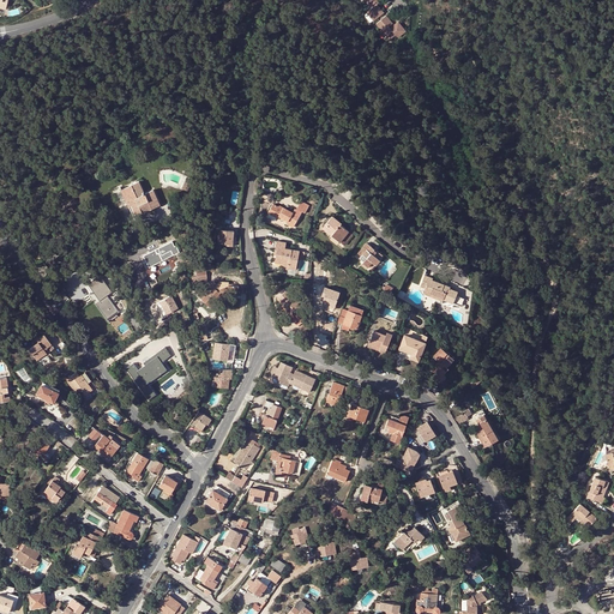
[(380,0),(365,0),(372,8),(367,12),(374,20),(383,13),(377,5),(381,1),(380,0)]
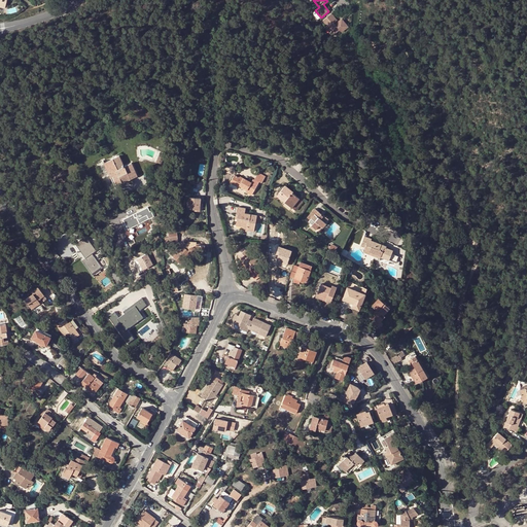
[(331,13),(323,21),(335,33),(340,30),(341,32),(347,27),(342,20),(336,25),(334,23),(337,21),(331,13)]
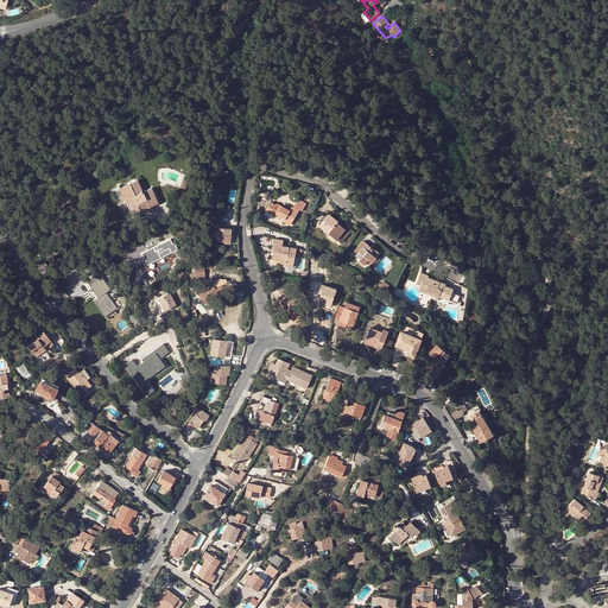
[(190,178),(184,176),(179,187),(185,189),(190,178)]
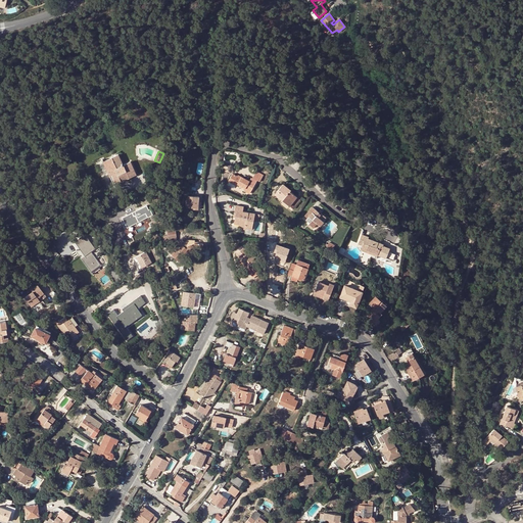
[(103,161),(109,176),(114,174),(116,179),(111,181),(113,185),(136,175),(130,161),(123,164),(119,155),(103,161)]
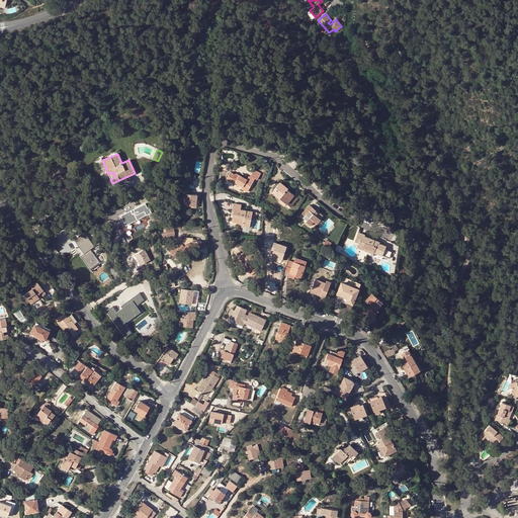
[(253,170),(250,177),(254,179),(257,180),(260,174),(253,170)]
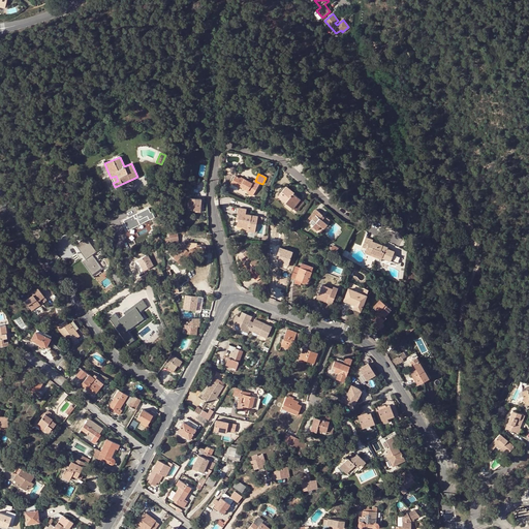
[(242,179),(240,178),(236,176),(231,183),(236,186),(237,184),(240,186),(248,190),(247,191),(253,195),(259,183),(253,180),(252,183),(243,178),(242,179)]
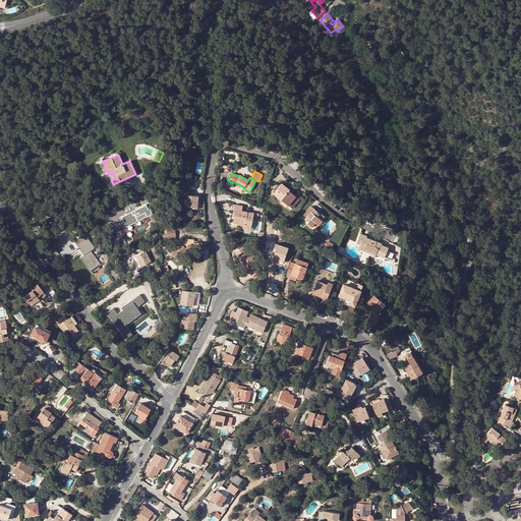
[(282,183),(275,191),(283,197),(281,199),(292,208),(299,198),(288,190),(289,189),(282,183)]
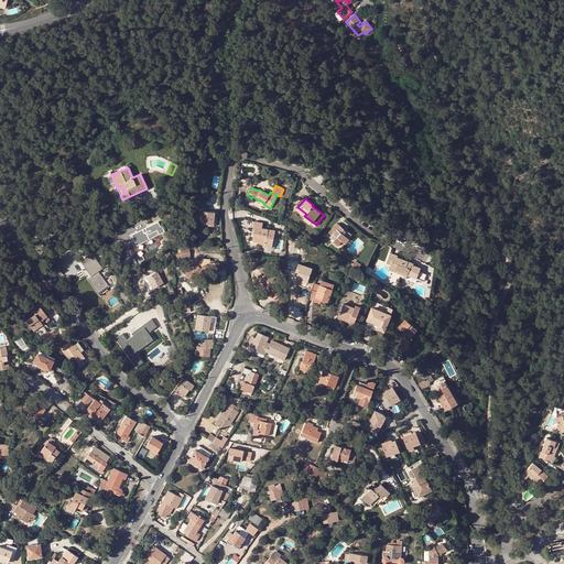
[(306,214),(297,207),(296,209),(304,216),(306,214)]
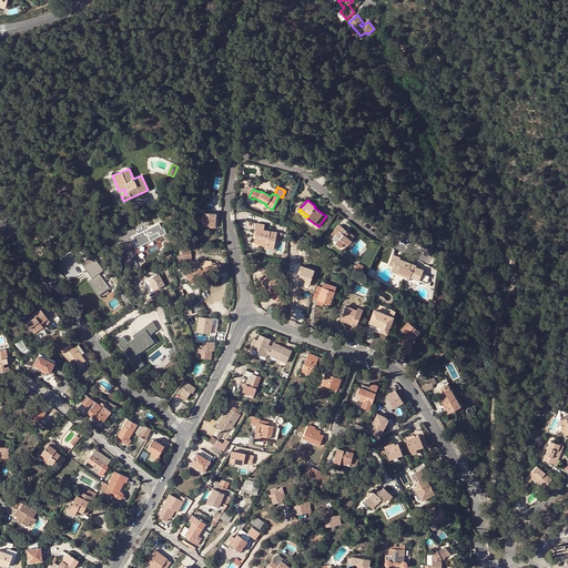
[(202,225),(206,225),(211,226),(211,227),(215,227),(216,214),(204,213),(204,217),(203,217),(202,225)]
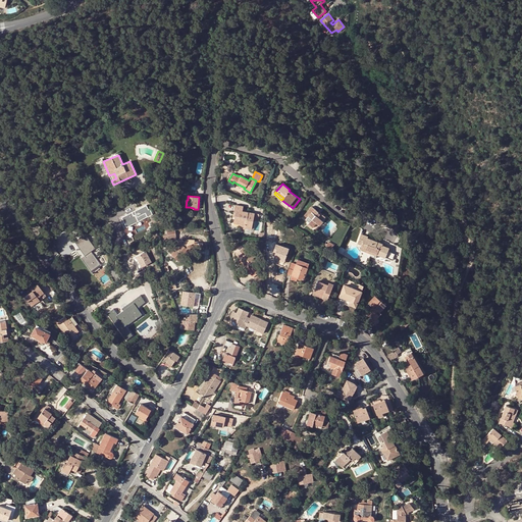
[(124,218),(122,218),(126,227),(153,215),(150,209),(148,209),(146,205),(123,216),(124,218)]
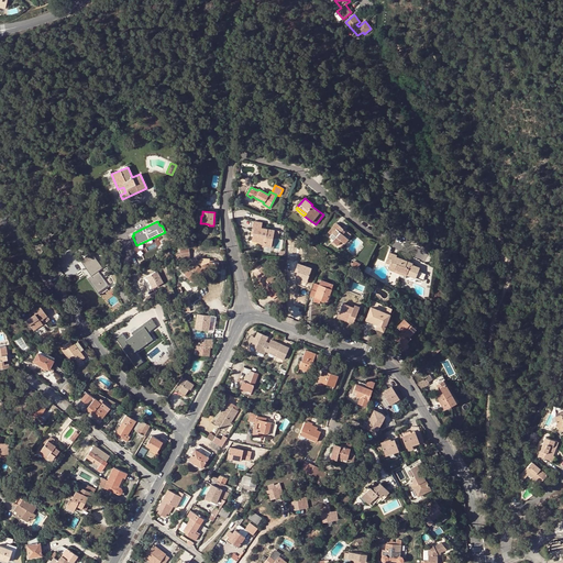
[(253,221),(252,231),(254,232),(253,234),(253,239),(261,240),(265,241),(267,229),(261,228),(262,222),(253,221)]
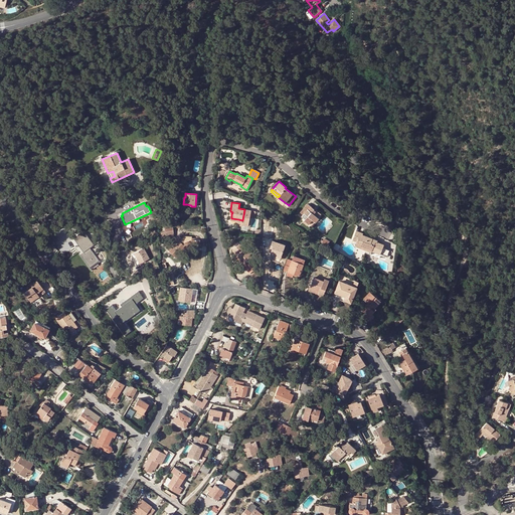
[(316,216),(317,217),(320,214),(316,210),(315,211),(313,209),(313,208),(307,203),(300,212),(303,214),(301,216),(305,219),(304,220),(308,223),(311,220),(312,221),(316,216)]
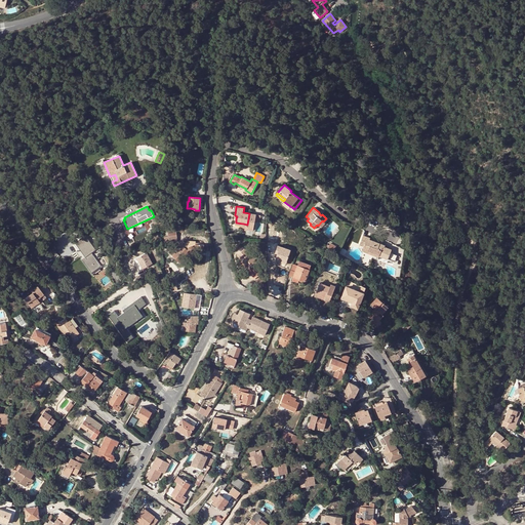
[(247,225),(243,224),(242,226),(247,227),(246,230),(253,231),(254,221),(256,214),(249,213),(247,225)]
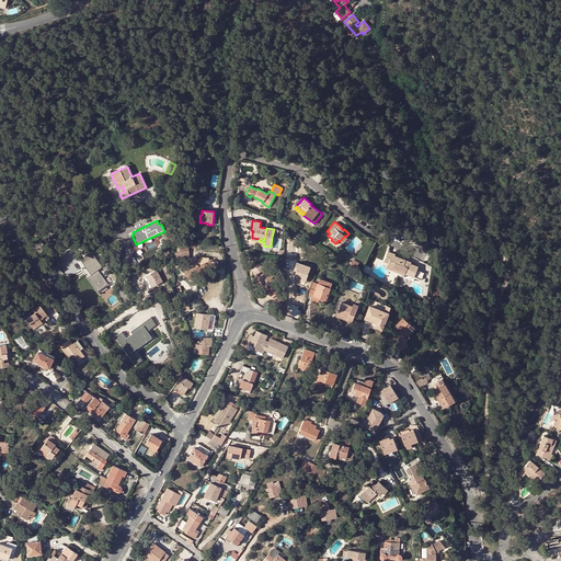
[(190,256),(187,243),(179,245),(180,259),(190,256)]
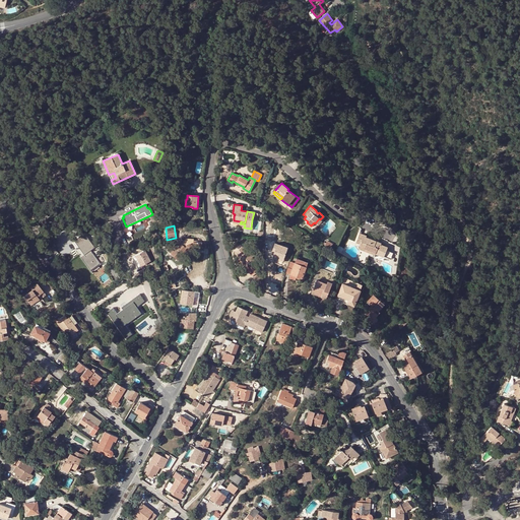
[(131,226),(124,230),(127,237),(134,234),(131,226)]
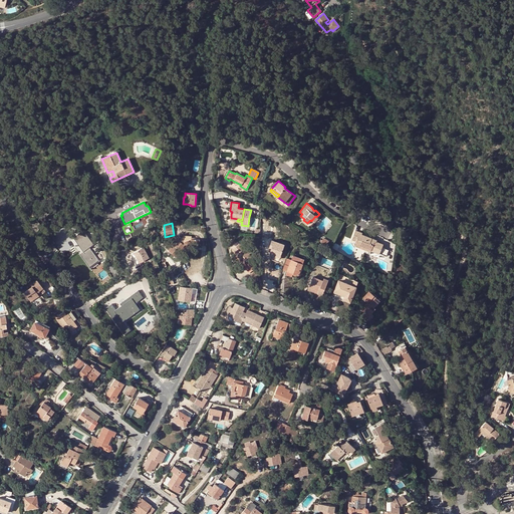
[(439,227),(433,228),(435,240),(441,238),(439,227)]
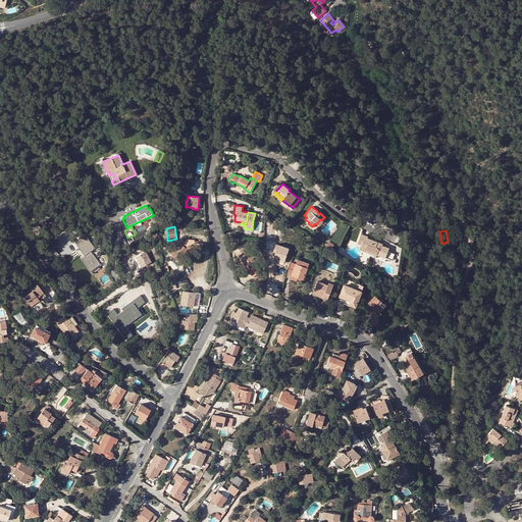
[(74,241),(85,256),(86,258),(83,260),(91,271),(100,264),(91,251),(95,249),(86,235),(82,238),(81,237),(74,241)]
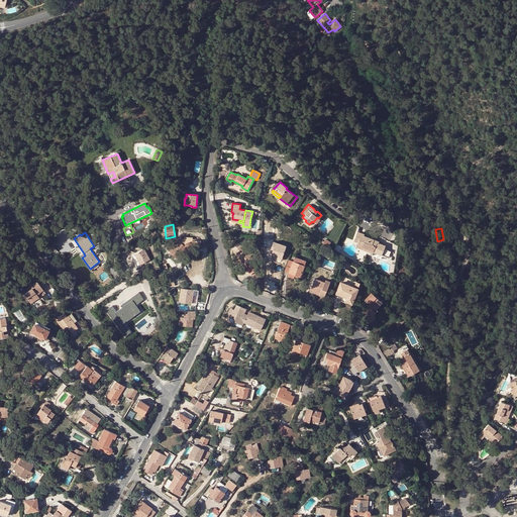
[(357,232),(354,241),(358,242),(359,240),(365,242),(363,247),(368,249),(367,251),(366,253),(372,255),(373,253),(373,252),(382,255),(382,254),(385,246),(378,243),(379,242),(364,236),(364,235),(357,232)]
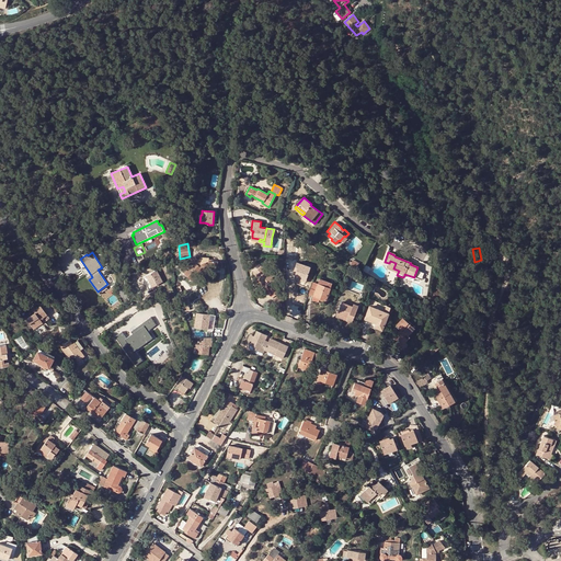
[(192,281),(203,270),(202,270),(201,268),(201,267),(201,266),(202,265),(202,264),(203,263),(204,263),(205,263),(206,263),(207,264),(208,265),(208,266),(208,267),(217,268),(218,261),(208,261),(208,258),(201,256),(191,266),(189,265),(187,266),(190,268),(184,273),(192,281)]
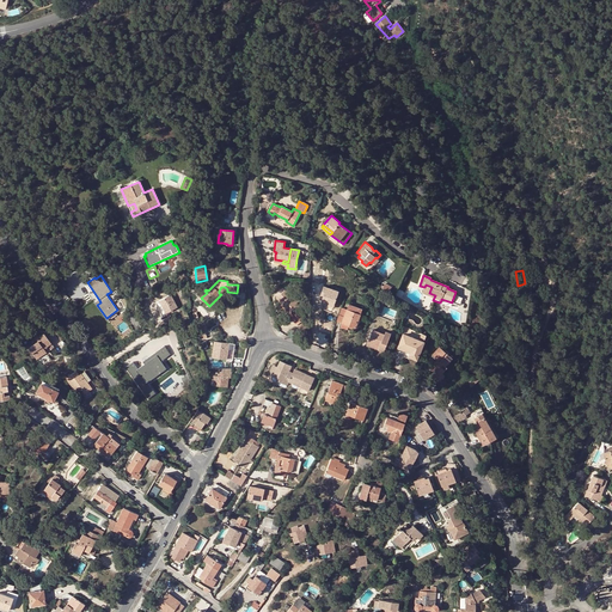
[(424,287),(422,293),(434,298),(435,295),(429,293),(432,287),(426,285),(424,287)]
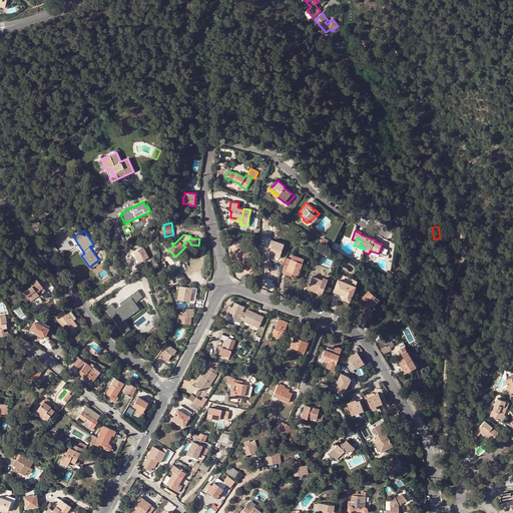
[(284,244),(272,239),(269,246),(271,247),(269,253),(279,258),(284,244)]
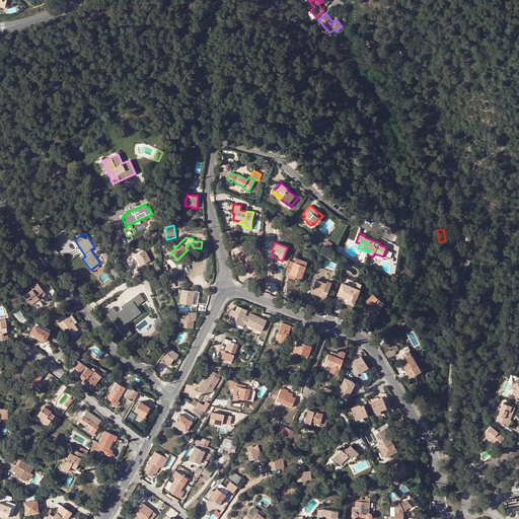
[(250,256),(246,250),(242,245),(234,251),(245,266),(243,267),(250,276),(257,271),(253,265),(255,263),(250,256)]
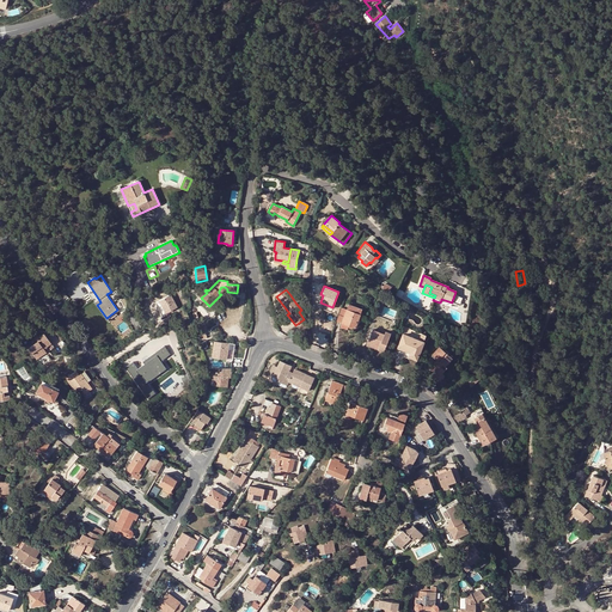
[(171,294),(160,300),(163,306),(158,308),(160,314),(176,306),(171,294)]
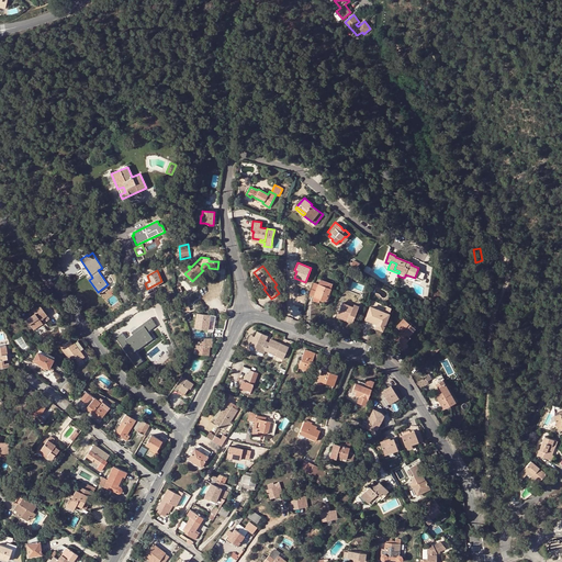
[(314,296),(314,298),(319,300),(326,301),(332,284),(319,280),(318,284),(316,290),(316,291),(314,296)]
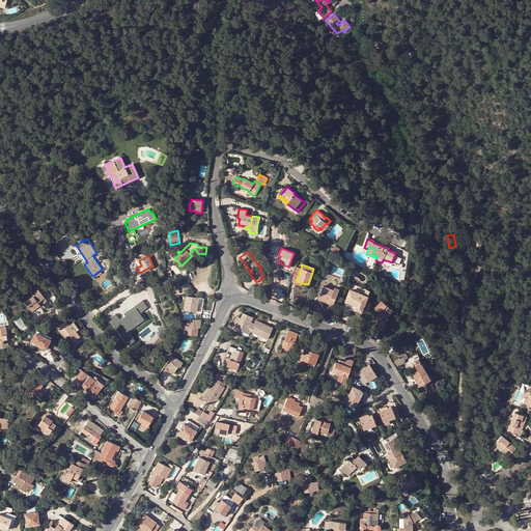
[(98,279),(105,274),(103,270),(94,275),(98,279)]
